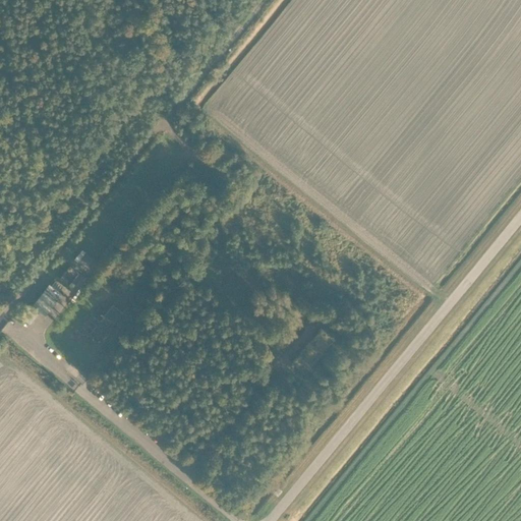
[(76,275),(68,268),(58,280),(67,287),(76,275)]
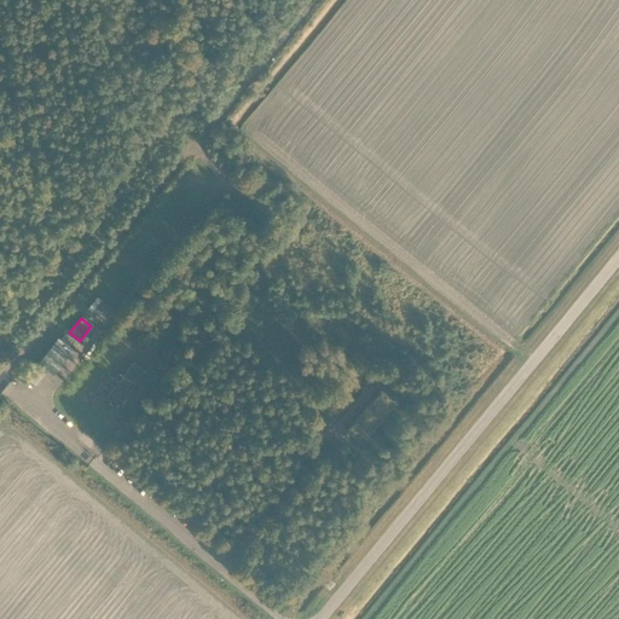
[(71,351),(58,339),(38,364),(51,376),(71,351)]
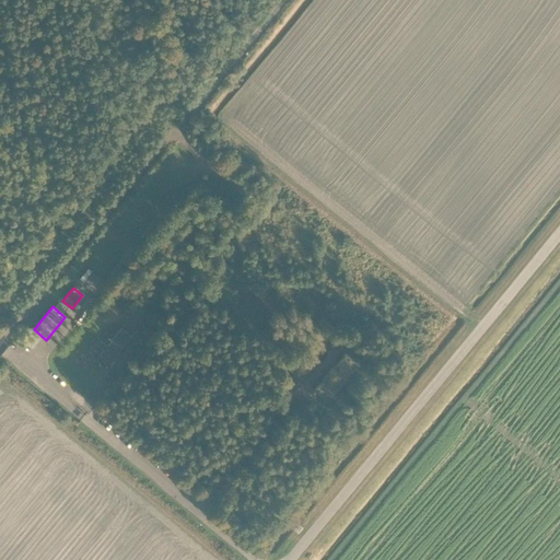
[(107,346),(98,338),(89,351),(107,365),(131,336),(121,328),(107,346)]
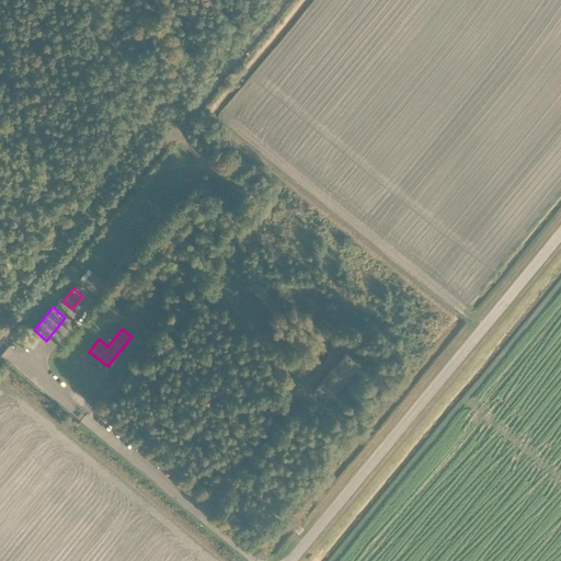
[(72,390),(69,395),(87,410),(92,405),(72,390)]
